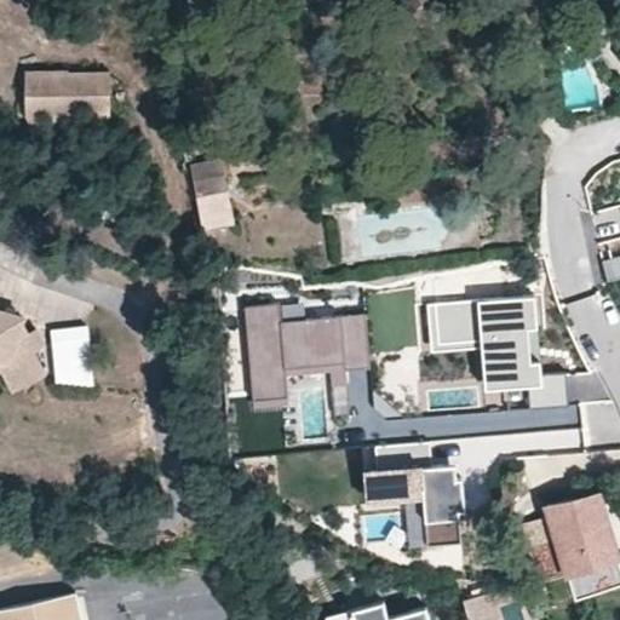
[(26,73),(26,115),(108,115),(108,74),(26,73)]
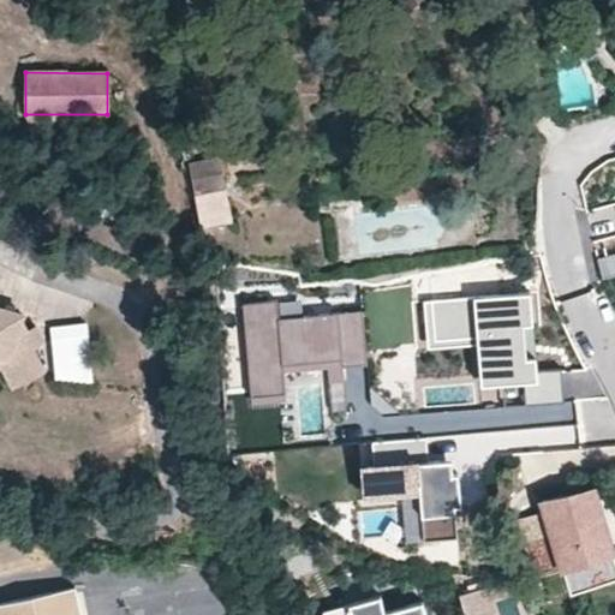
[(25,114),(25,124),(107,124),(107,114),(25,114)]
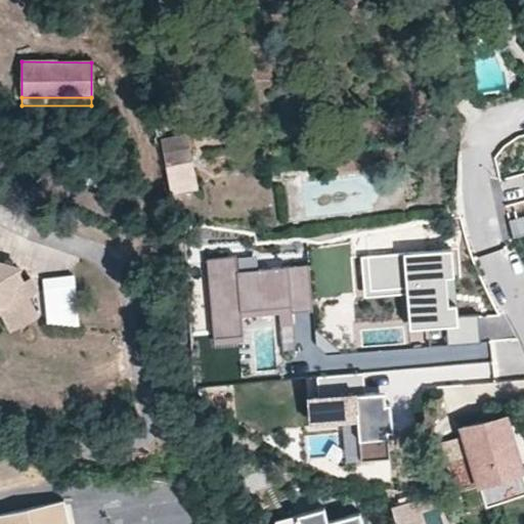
[(198,190),(199,187),(188,134),(161,139),(170,189),(173,194),(198,190)]
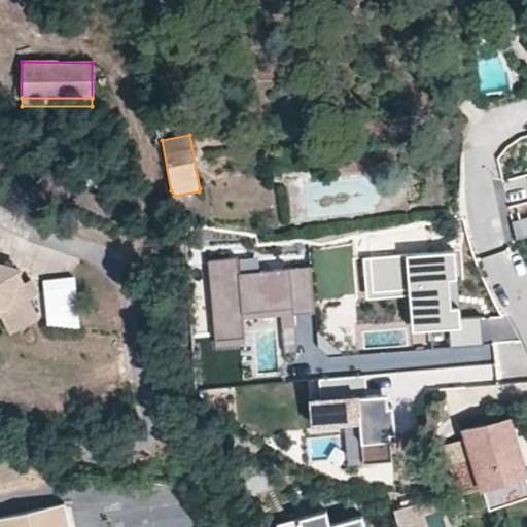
[(453,251),(372,256),(374,295),(416,292),(418,329),(457,326),(453,251)]
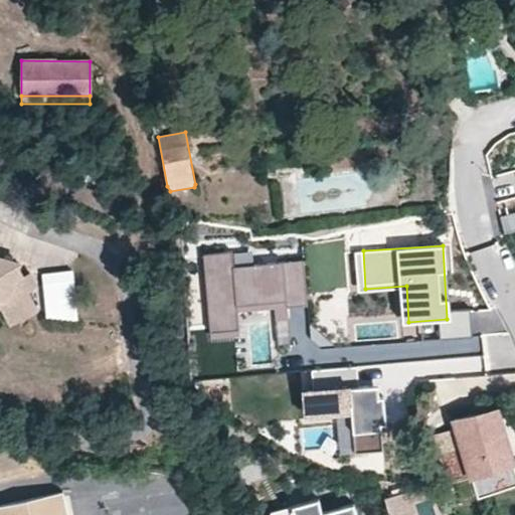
[(231,252),(202,254),(207,332),(237,330),(236,309),(307,305),(304,262),(232,267),(231,252)]
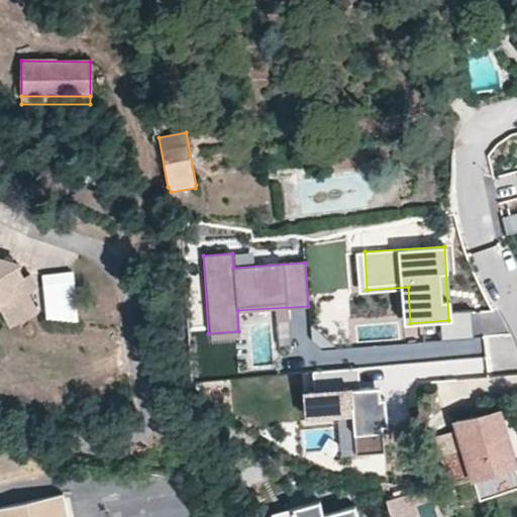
[(0,297),(8,299),(21,322),(36,314),(28,296),(39,292),(31,277),(24,279),(15,266),(12,263),(3,260),(0,261),(0,297)]
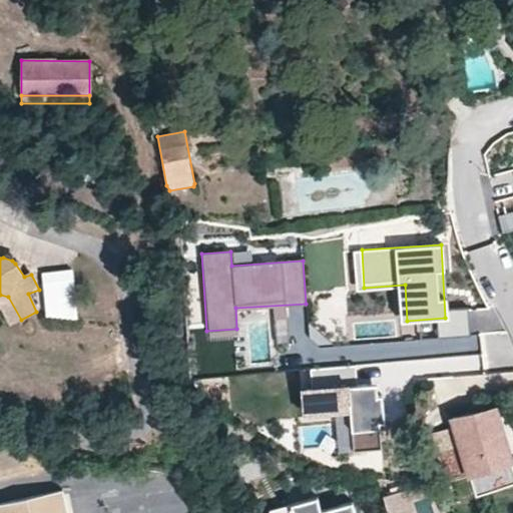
[(72,270),(42,273),(46,317),(77,318),(72,270)]
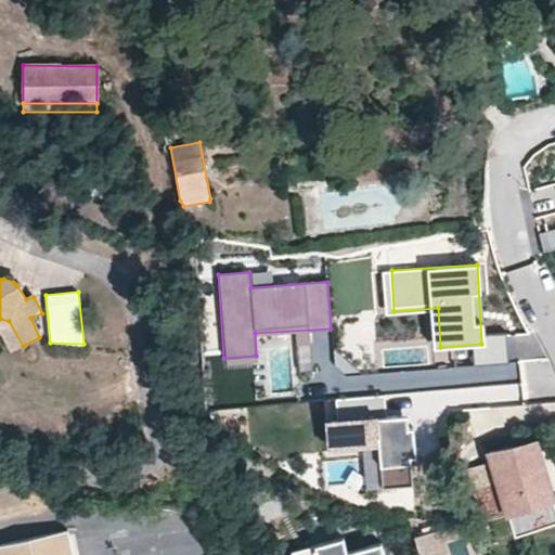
[(0,334),(10,352),(23,346),(9,321),(0,319),(0,334)]
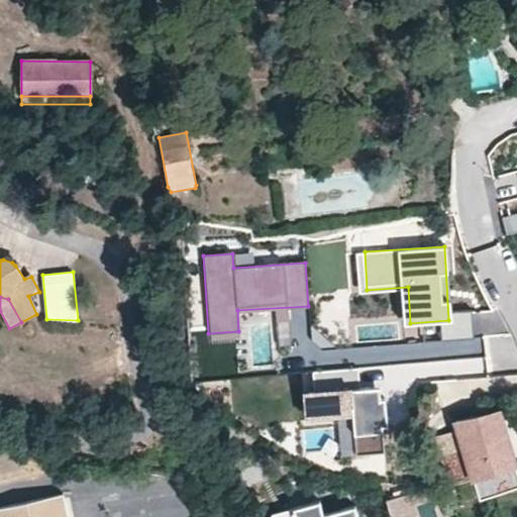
[(376,387),(300,391),(302,419),(350,417),(351,433),(354,433),(355,453),(382,452),(381,425),(384,425),(383,399),(377,400),(376,387)]
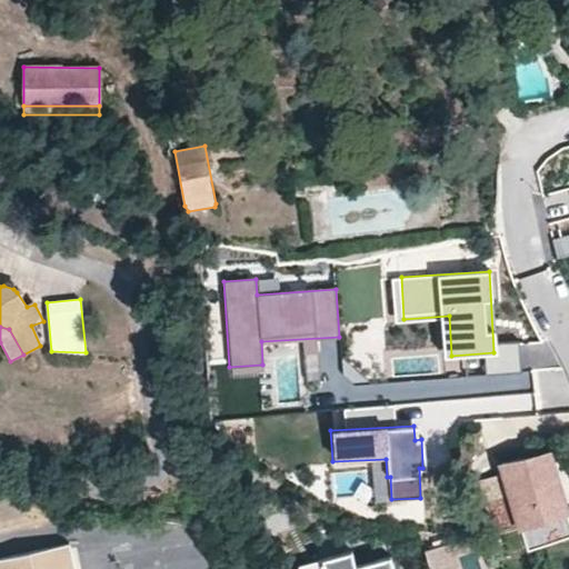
[(480,479),(497,532),(521,525),(528,548),(568,536),(568,510),(568,511),(549,450),(502,463),(503,471),(480,479)]
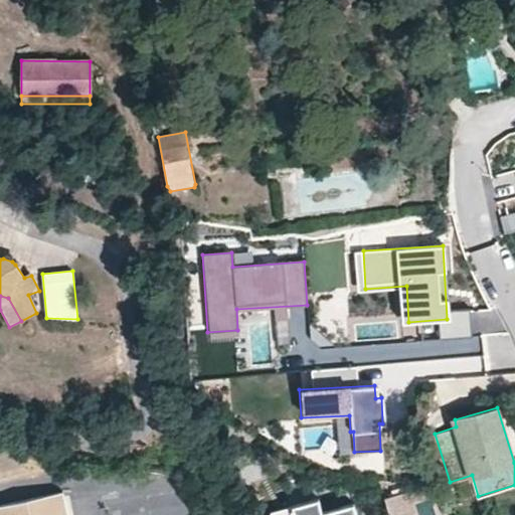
[(0,514),(68,514),(63,488),(0,501),(0,514)]
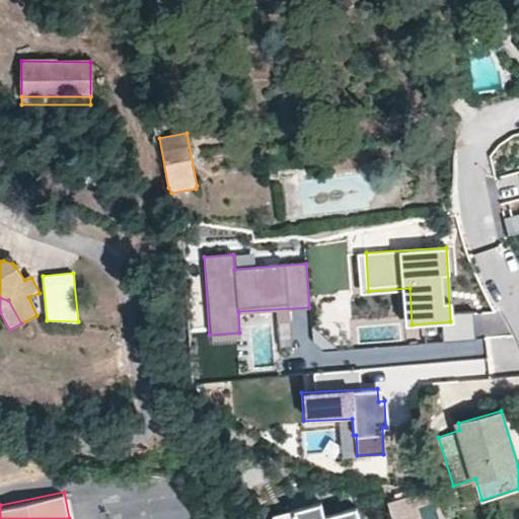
[(416,518),(409,495),(388,501),(393,518),(416,518)]
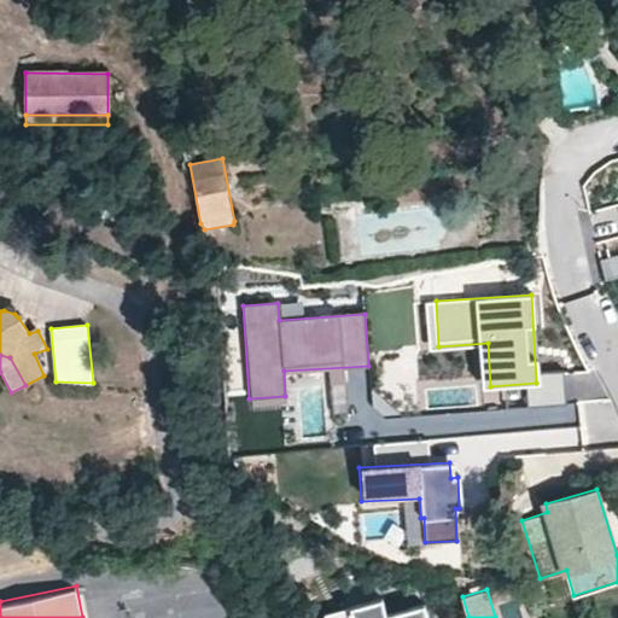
[(383,598),(347,607),(349,617),(426,617),(424,604),(388,613),(383,598)]
